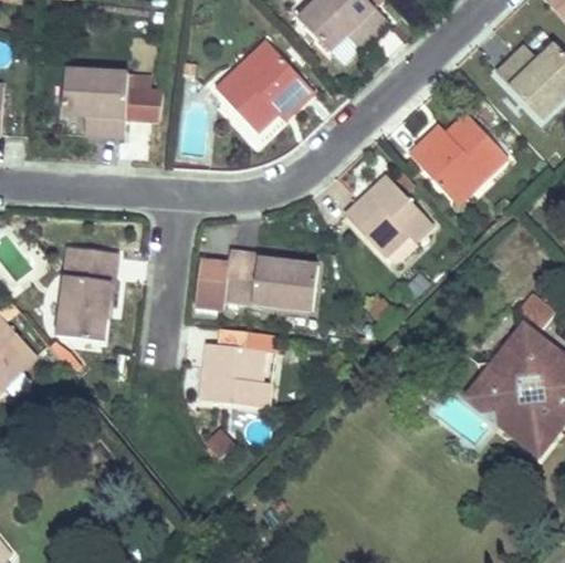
[(387,21),(367,0),(314,0),(313,1),(320,8),(303,23),(328,50),(346,34),(352,28),(365,41),(387,21)]
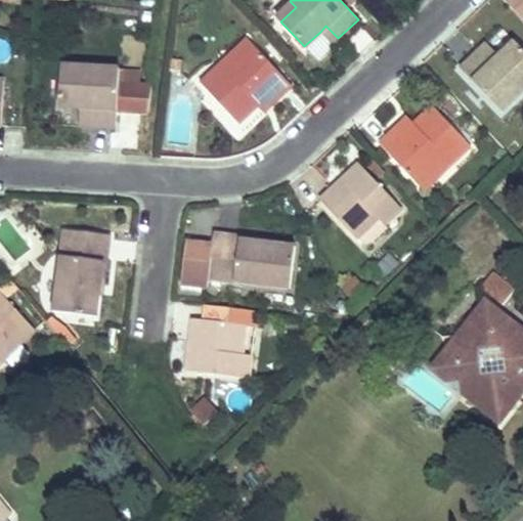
[(504,0),(522,15),(522,13),(522,0),(504,0)]
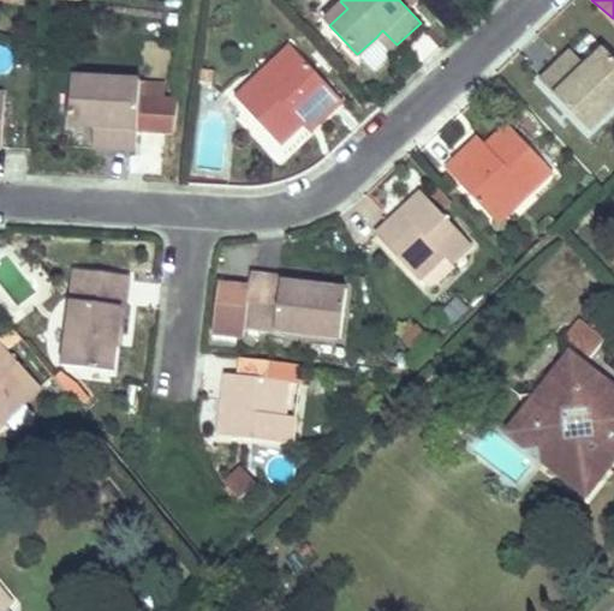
[(347,9),(340,1),(322,18),(329,25),(347,9)]
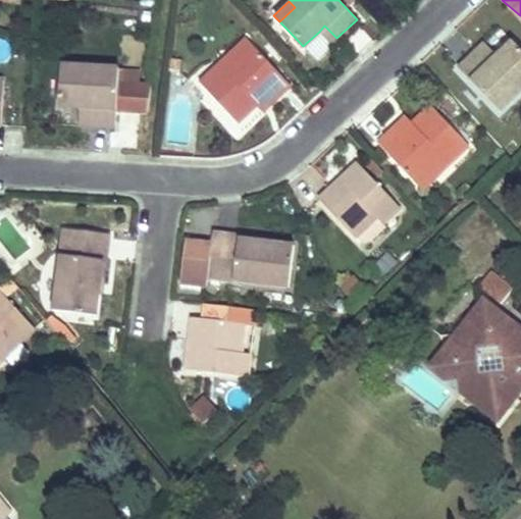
[(324,26),(319,32),(331,44),(336,38),(324,26)]
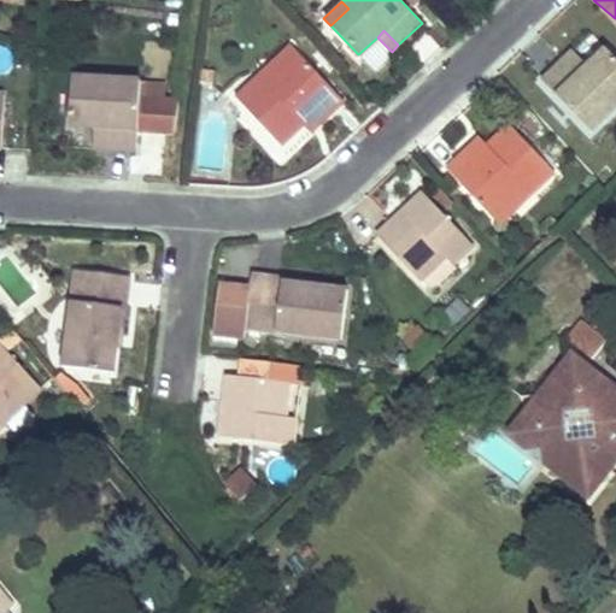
[(301,122),(308,116),(315,123),(341,98),(289,43),(274,58),(283,69),(267,84),(257,75),(234,95),(279,143),(301,122)]
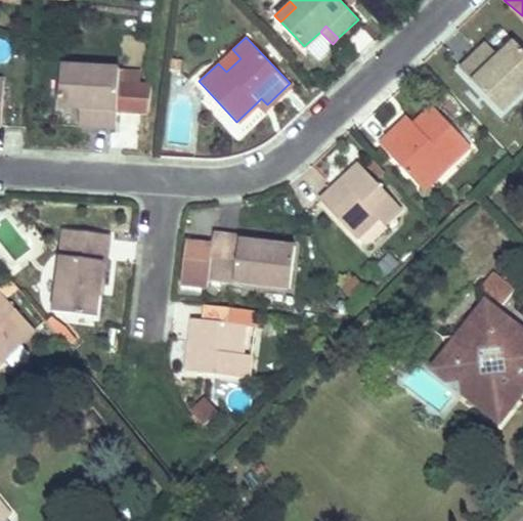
[(478,47),(459,67),(499,110),(522,86),(522,81),(521,79),(522,76),(522,49),(513,39),(497,54),(490,60),(478,47)]
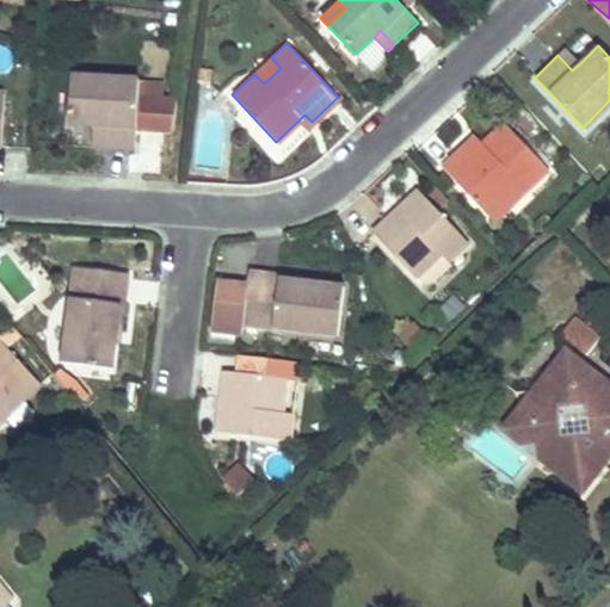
[(580,63),(565,48),(558,55),(572,70),(580,63)]
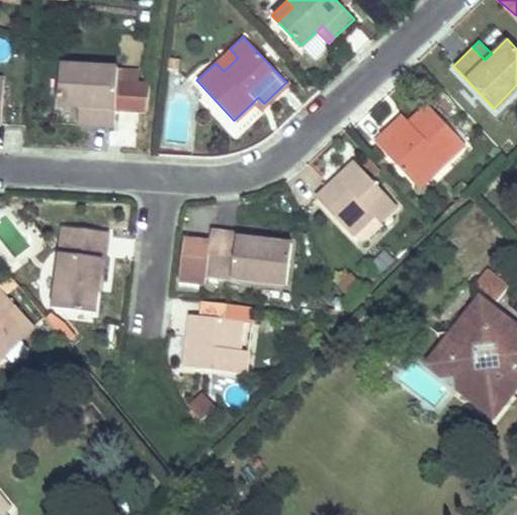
[(238,58),(230,49),(216,63),(224,71),(238,58)]
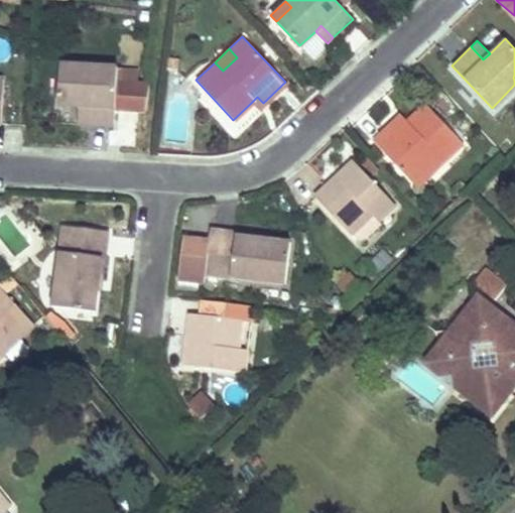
[(80,62),(58,61),(57,70),(79,71),(80,62)]
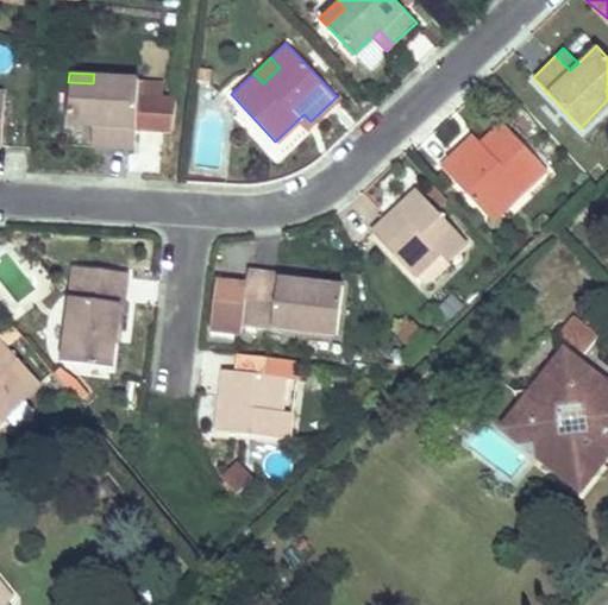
[(137,77),(94,74),(93,83),(68,82),(67,121),(92,123),(101,124),(100,144),(132,146),(133,127),(170,130),(174,96),(136,95),(137,77)]
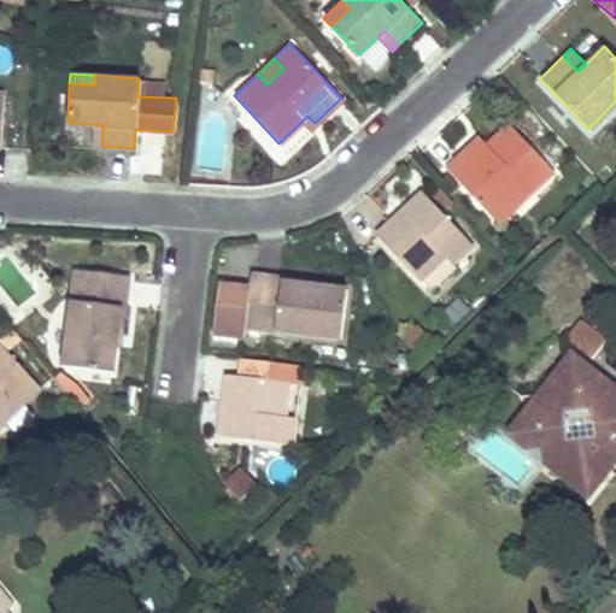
[(315,123),(308,116),(301,122),(309,129),(315,123)]
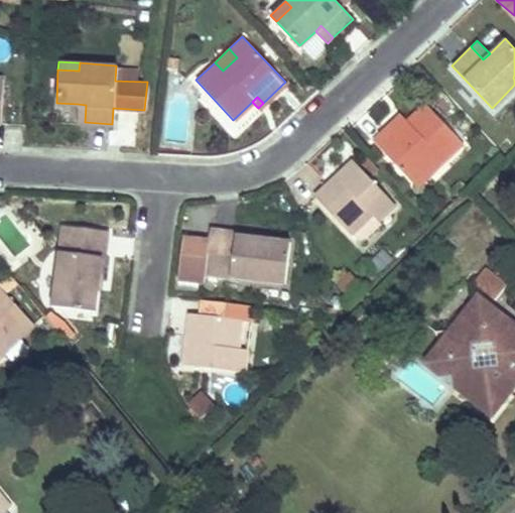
[(406,121),(400,125),(394,119),(372,140),(407,177),(435,151),(443,160),(462,142),(424,103),(406,121)]
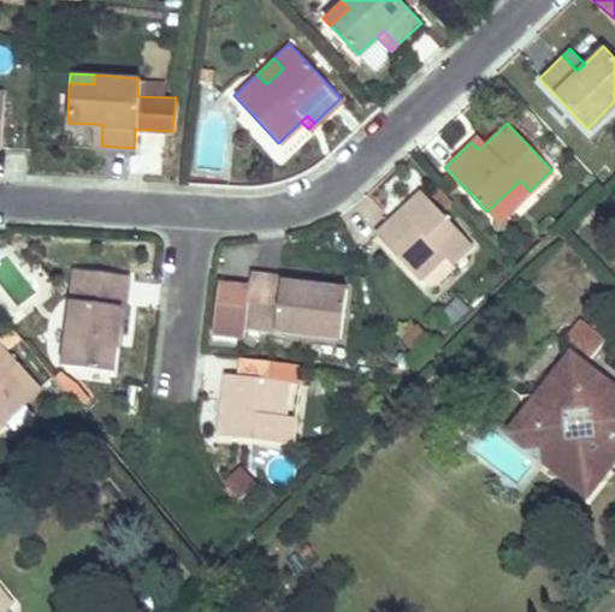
[(101,146),(102,125),(93,124),(92,146),(101,146)]
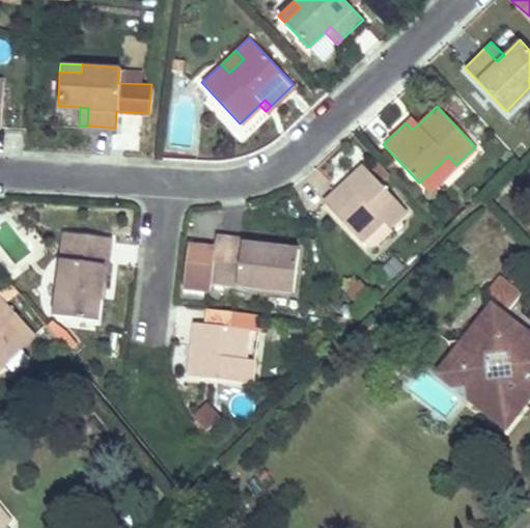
[(418,124),(411,117),(406,122),(412,129),(418,124)]
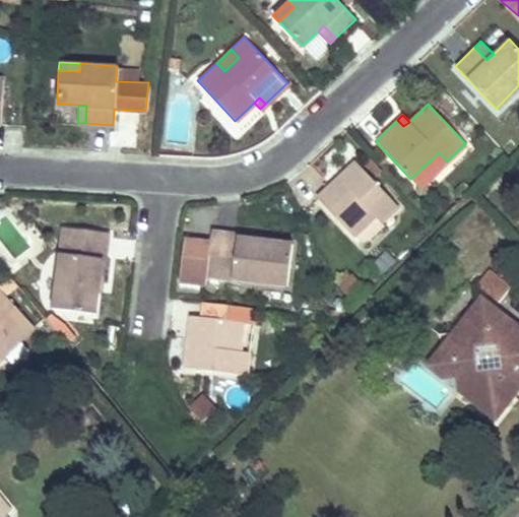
[(447,162),(439,152),(410,179),(418,187),(447,162)]
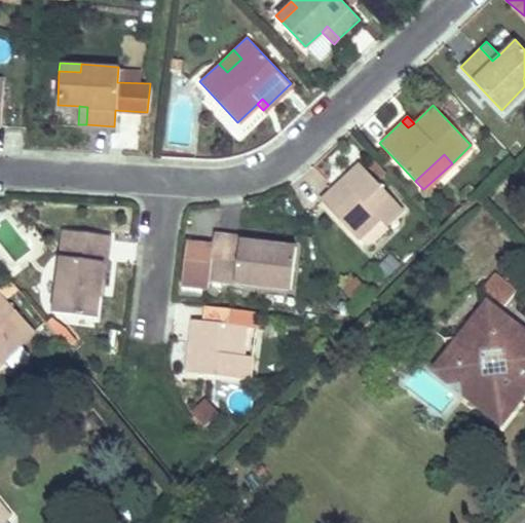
[(402,208),(359,161),(335,185),(341,192),(338,195),(331,188),(320,198),(355,237),(358,237),(378,217),(384,224),(402,208)]
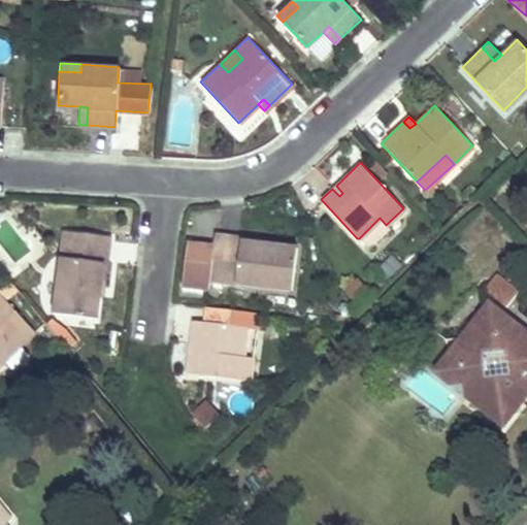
[(342,193),(336,186),(332,189),(339,196),(342,193)]
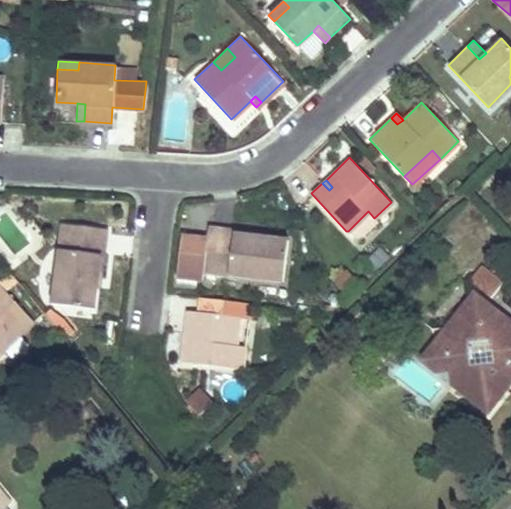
[(348,231),(356,240),(376,220),(374,218),(368,211),(348,231)]
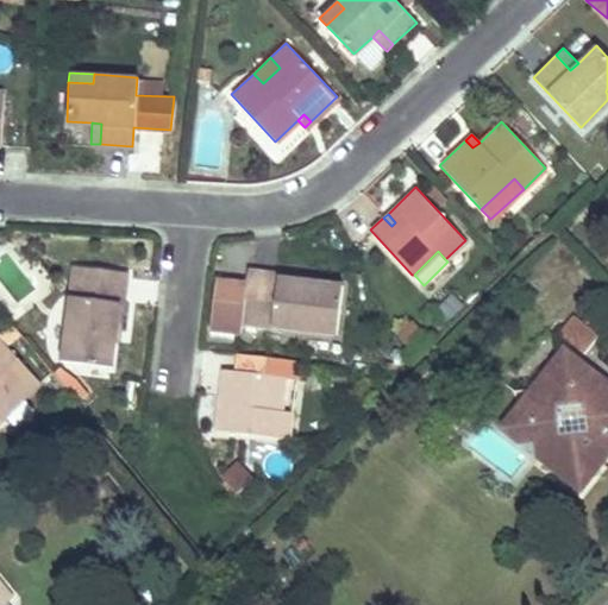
[(126,270),(73,264),(61,359),(110,365),(112,338),(118,302),(121,303),(126,270)]
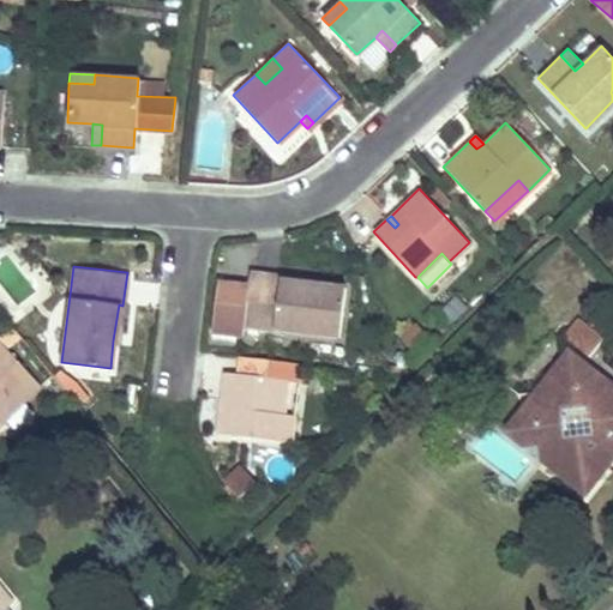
[(280,275),(247,271),(246,284),(216,281),(210,332),(240,336),(241,324),(338,336),(344,287),(317,283),(280,279),(280,275)]
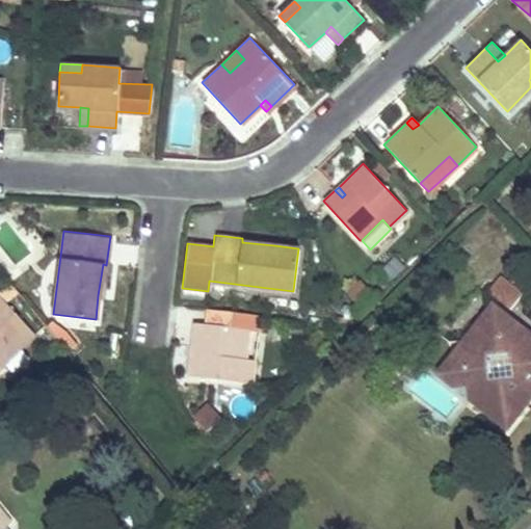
[(506,305),(520,288),(498,270),(484,288),(506,305)]
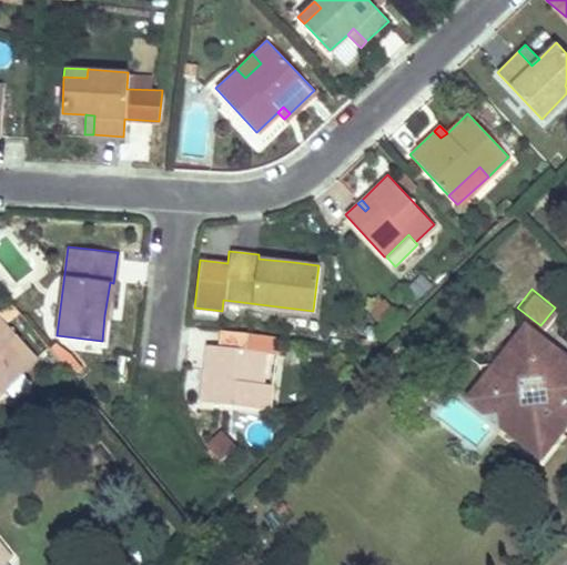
[(0,389),(3,386),(18,373),(37,355),(0,315),(0,389)]
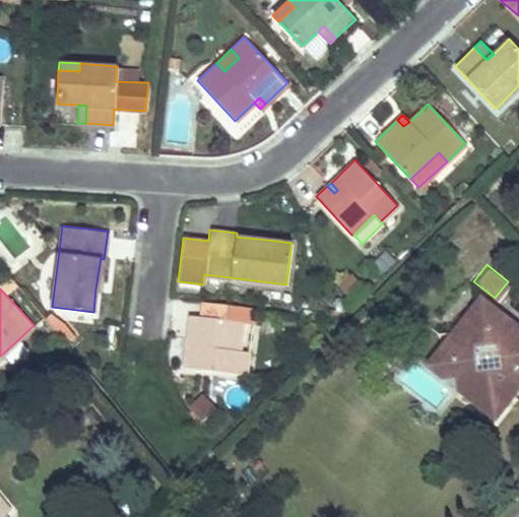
[(497,311),(479,298),(453,330),(454,347),(438,350),(428,364),(442,375),(457,374),(458,388),(495,415),(513,392),(512,378),(512,376),(518,381),(518,348),(498,351),(500,367),(477,369),(474,346),(494,344),(492,326),(499,325),(497,311)]
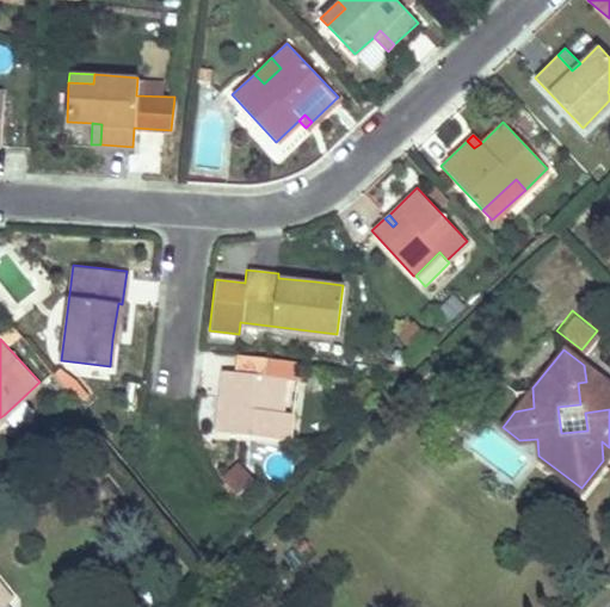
[(586,382),(603,379),(584,365),(586,382)]
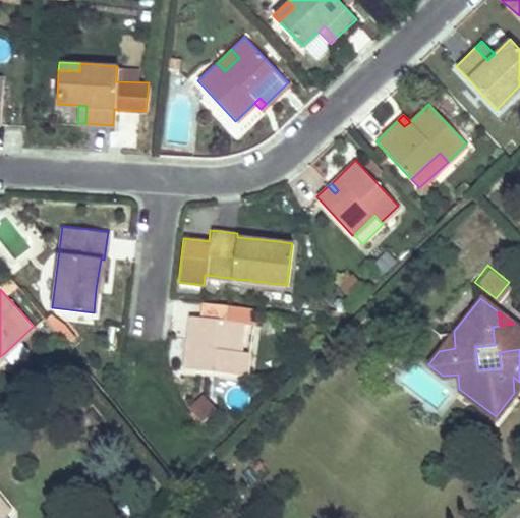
[(248,351),(239,350),(242,321),(190,314),(188,330),(198,331),(197,336),(187,335),(184,367),(245,375),(248,351)]
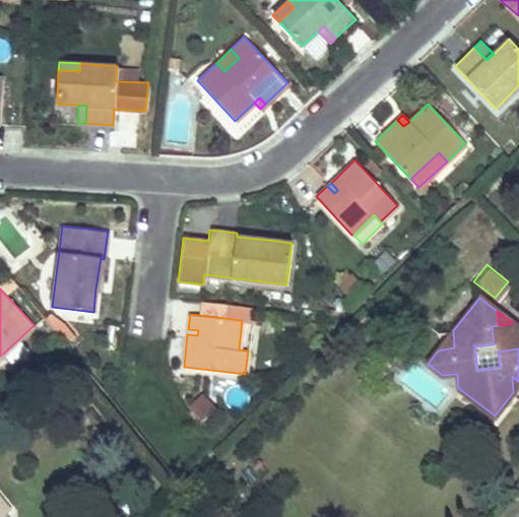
[(518,327),(513,323),(499,325),(492,326),(494,344),(497,344),(498,351),(518,348),(518,327)]
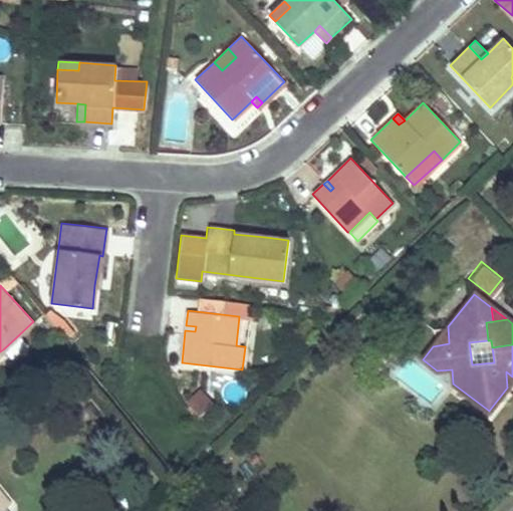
[(433,346),(449,343),(448,326),(433,346)]
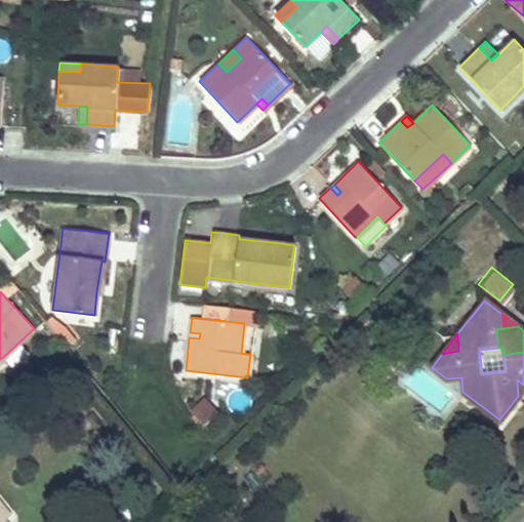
[(26,354),(16,345),(3,357),(12,367),(26,354)]
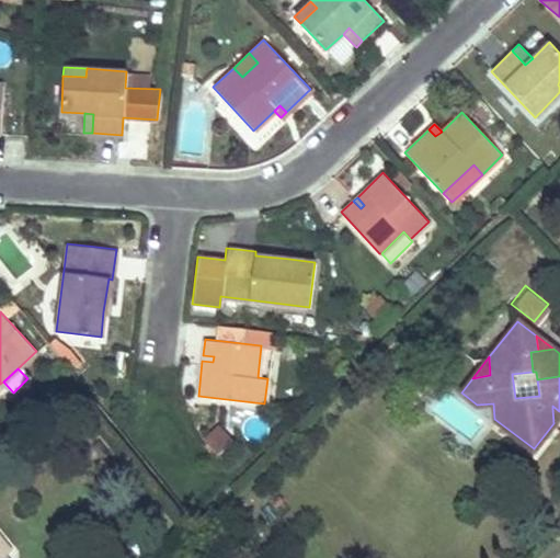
All buildings are outlined.
